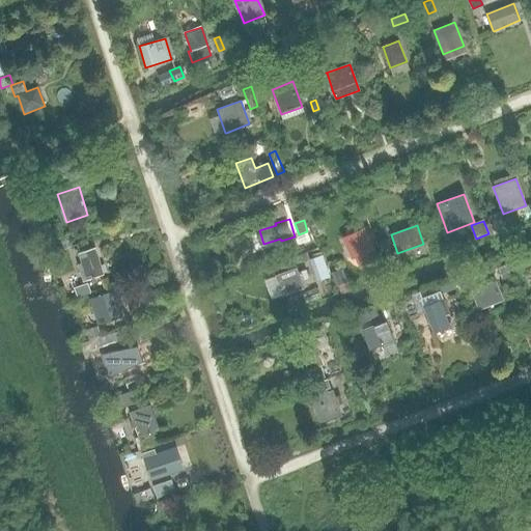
[(379,259),(366,228),(351,234),(360,255),(357,257),(361,267),(379,259)]
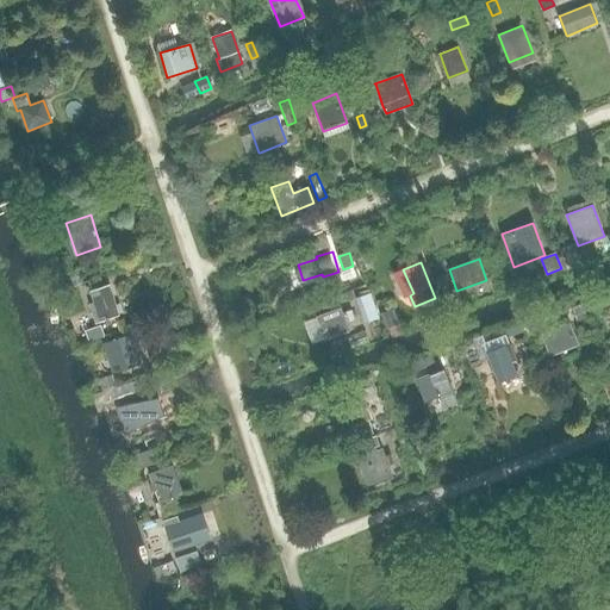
[(94,303),(89,304),(95,323),(119,316),(110,286),(91,291),(94,303)]
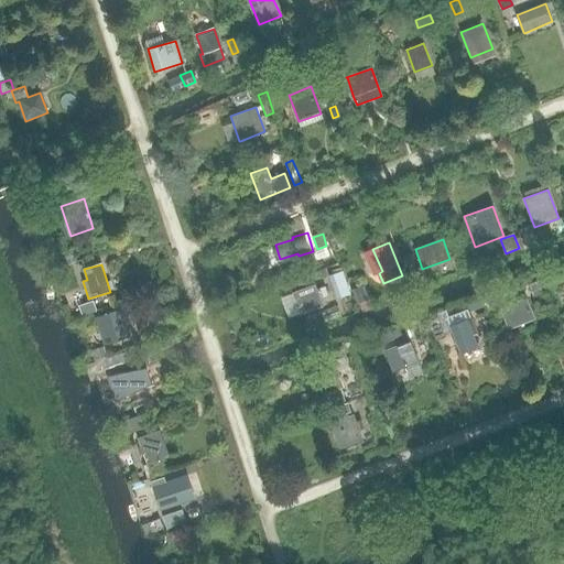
[(557,268),(543,273),(548,288),(562,282),(557,268)]
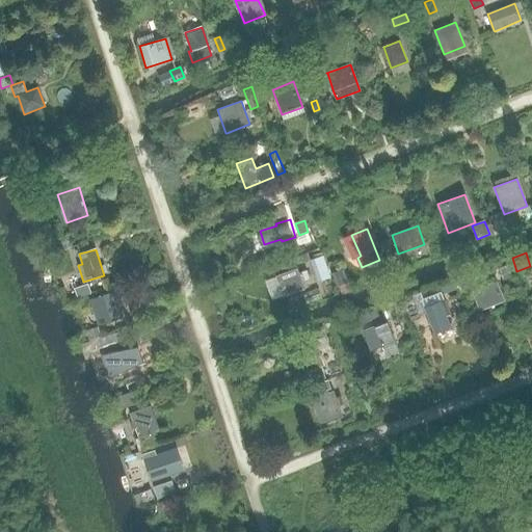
[(326,265),(323,256),(314,259),(317,268),(326,265)]
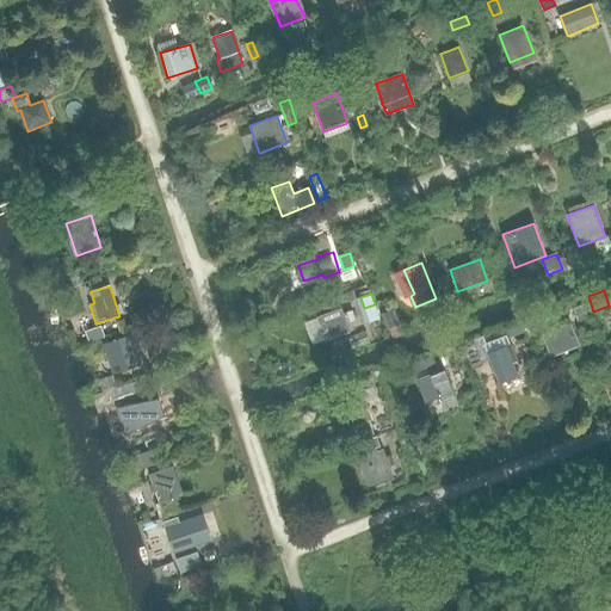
[(588,319),(584,304),(573,308),(579,322),(588,319)]
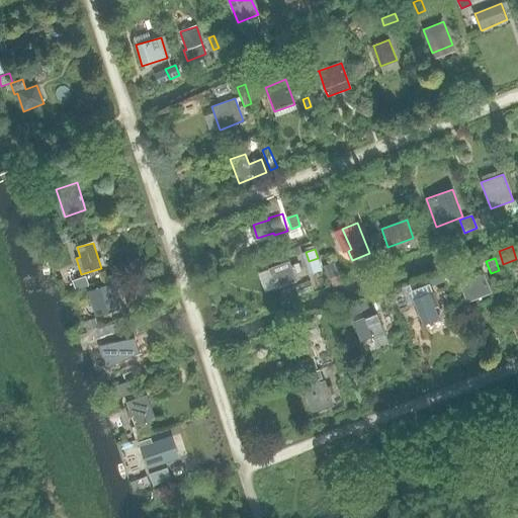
[(289,262),(269,269),(276,289),(277,288),(296,281),(299,279),(297,273),(301,271),(298,264),(291,266),(289,262)]
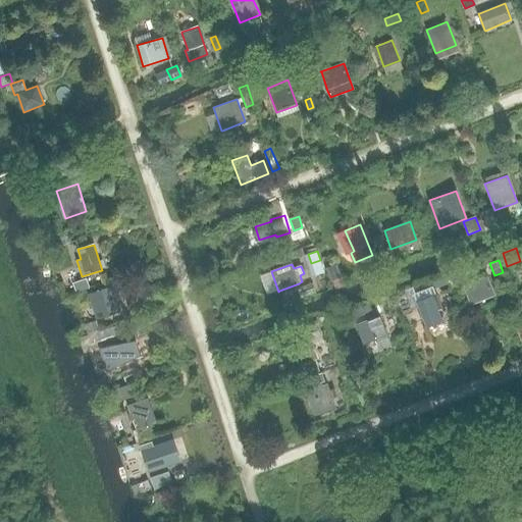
[(342,277),(336,264),(325,268),(330,281),(342,277)]
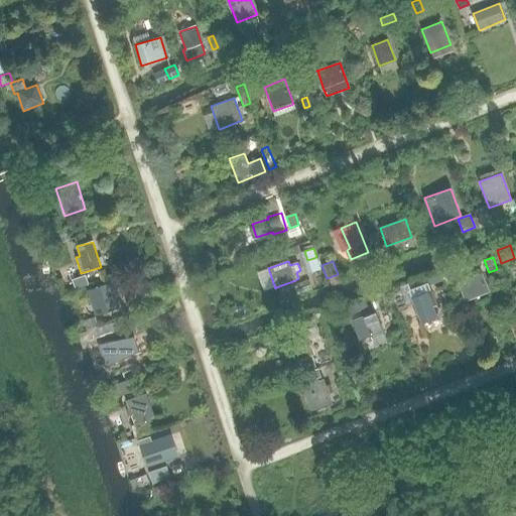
[(482,273),(458,283),(465,299),(489,289),(482,273)]
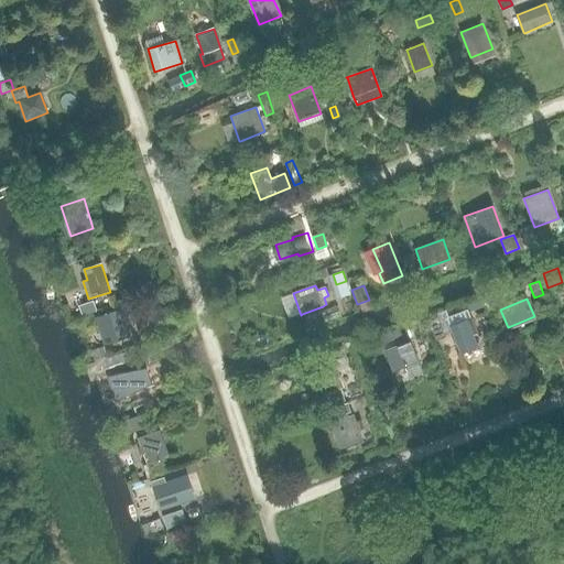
[(93,302),(79,306),(82,316),(96,312),(93,302)]
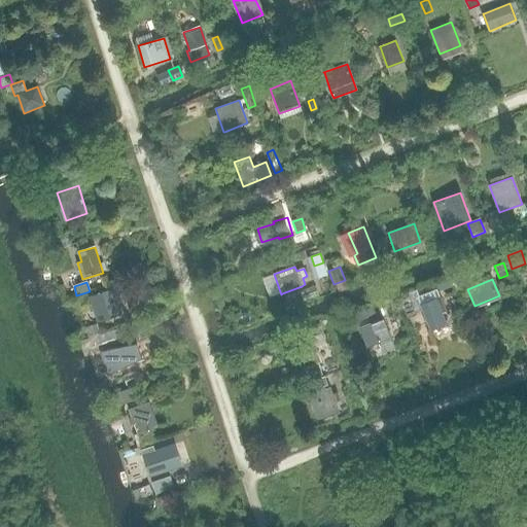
[(92,295),(100,321),(123,314),(114,288),(92,295)]
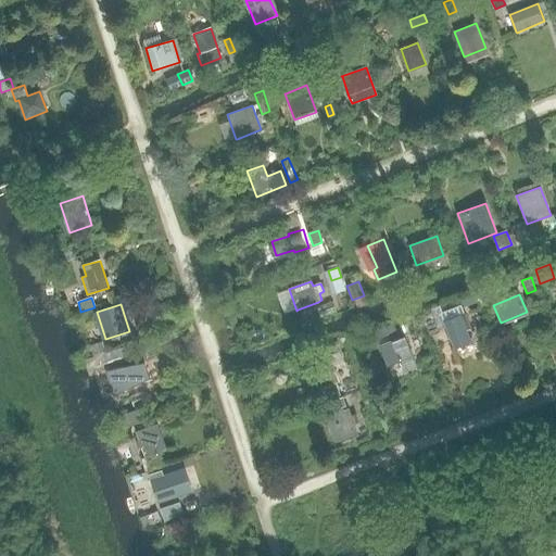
[(439,307),(431,311),(438,329),(445,327),(454,349),(471,342),(467,331),(470,329),(462,306),(441,314),(439,307)]
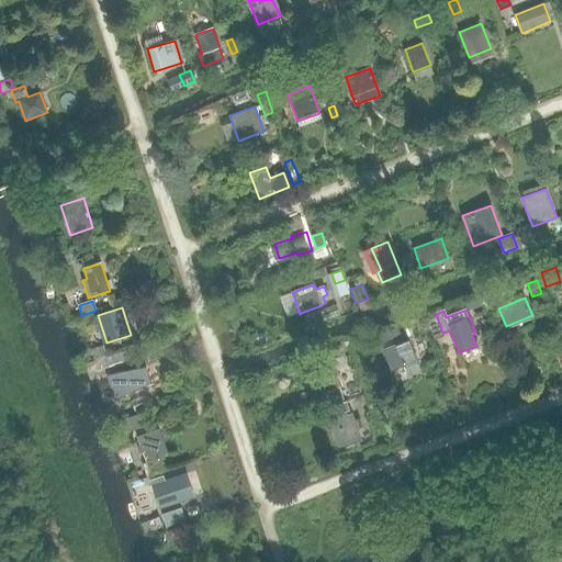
[(444,336),(442,333),(436,314),(426,317),(434,340),(444,336)]
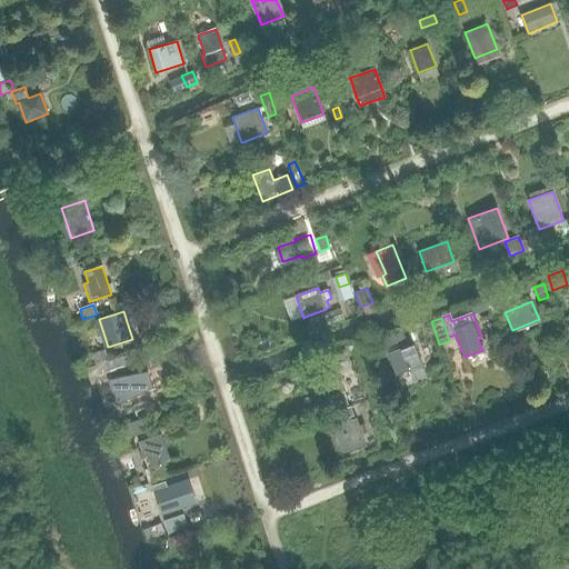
[(387,346),(405,339),(402,332),(385,339),(387,346)]
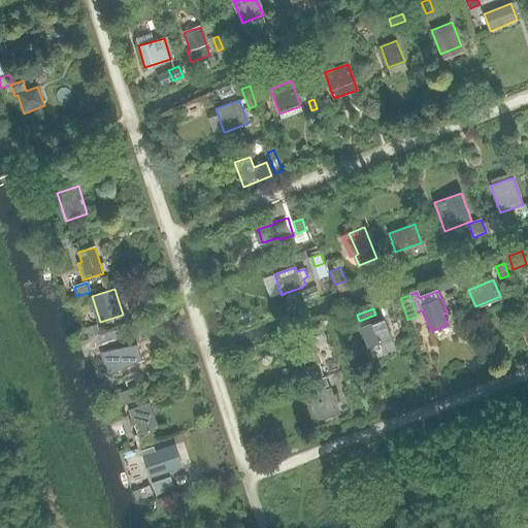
[(385,320),(360,329),(367,348),(380,343),(382,348),(393,343),(385,320)]
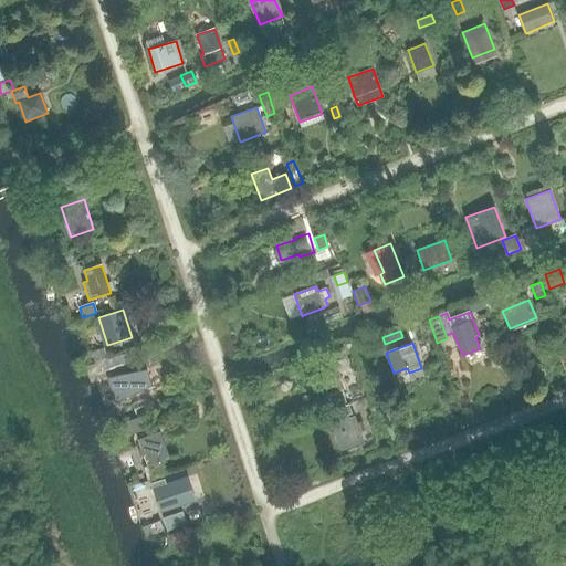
[(106,358),(104,348),(92,352),(95,362),(106,358)]
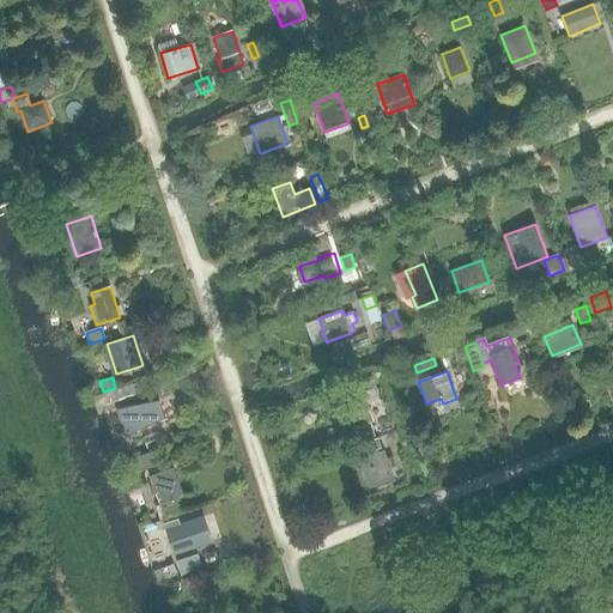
[(358,386),(362,398),(376,392),(372,381),(358,386)]
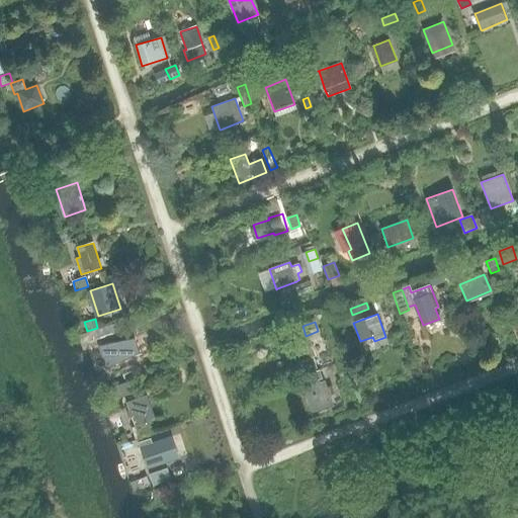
[(93,340),(112,334),(109,326),(91,332),(93,340)]
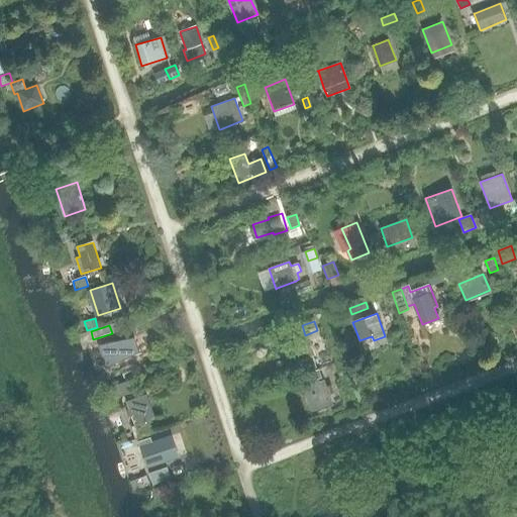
[(307,337),(285,345),(291,364),(293,363),(314,355),(307,337)]
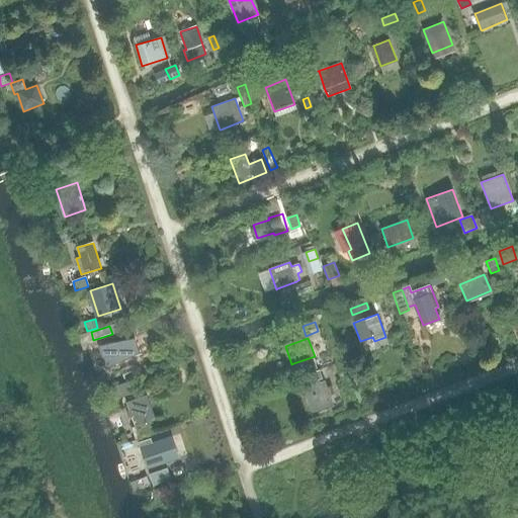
[(134,339),(105,344),(112,364),(138,353),(138,350),(134,339)]
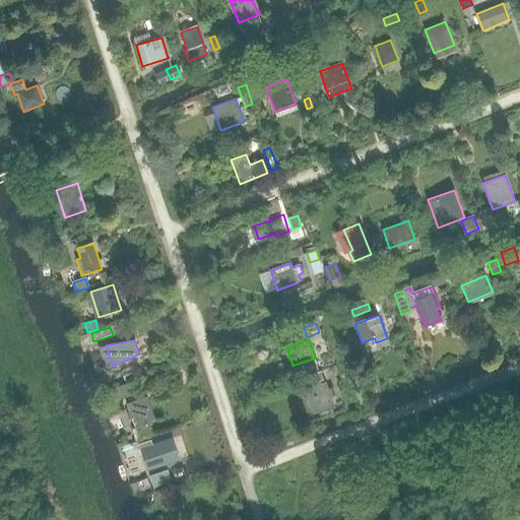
[(307,386),(323,380),(320,372),(304,379),(307,386)]
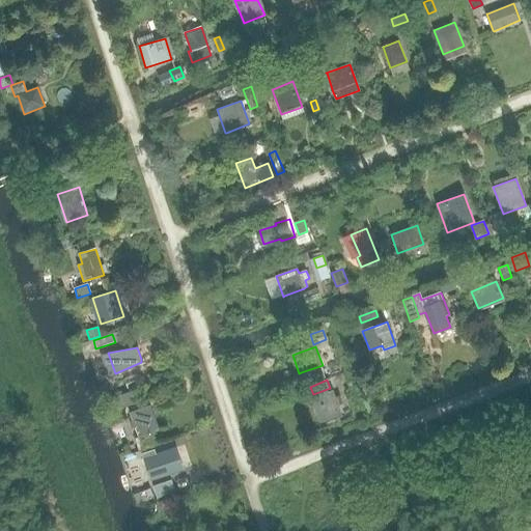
[(313,397),(311,397),(319,422),(322,421),(341,415),(338,406),(342,404),(339,395),(335,397),(333,390),(313,397)]
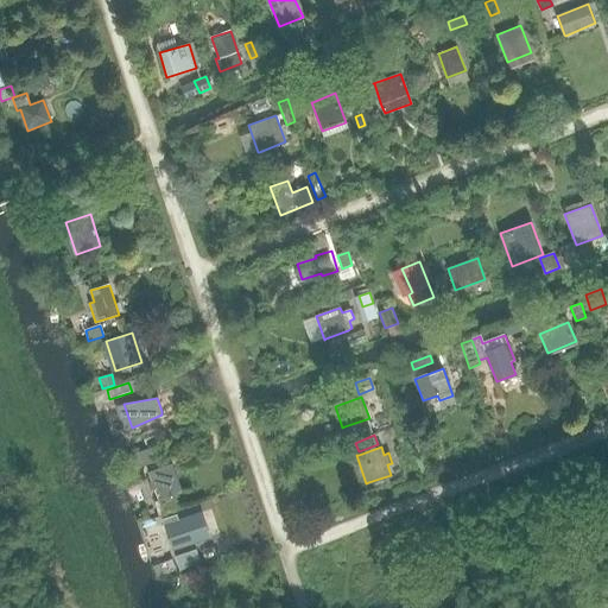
[(151,448),(137,454),(141,467),(157,461),(151,448)]
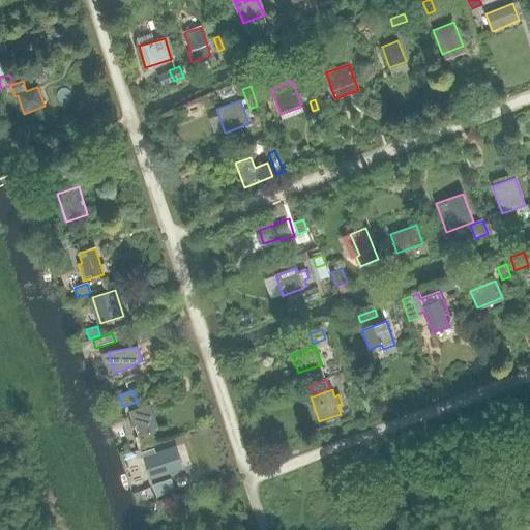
[(133,420),(129,421),(131,429),(136,427),(138,433),(155,427),(148,407),(130,413),(133,420)]
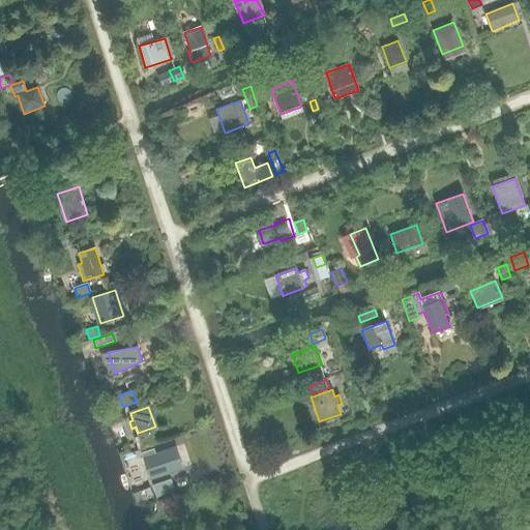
[(153,449),(142,453),(151,480),(171,473),(164,450),(155,453),(153,449)]
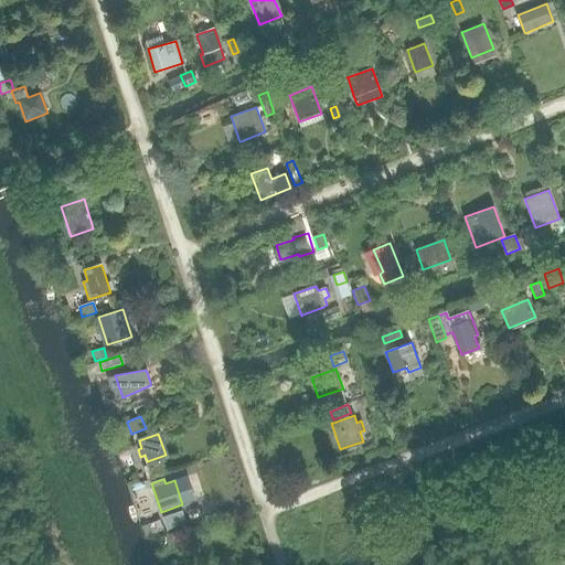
[(185,524),(182,513),(163,519),(168,531),(185,524)]
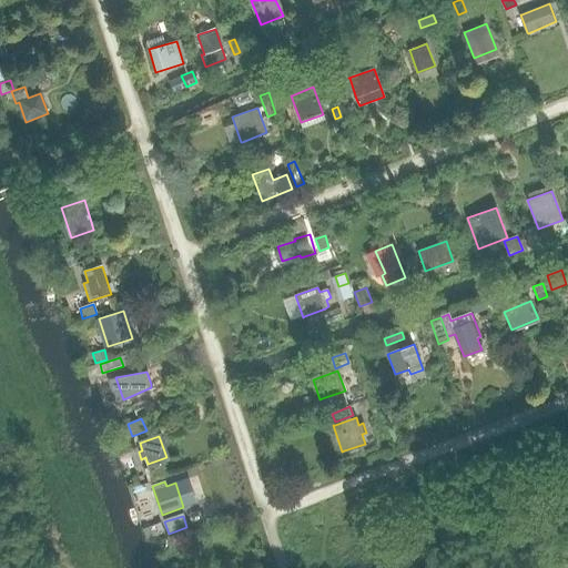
[(161,524),(142,529),(145,539),(164,534),(161,524)]
